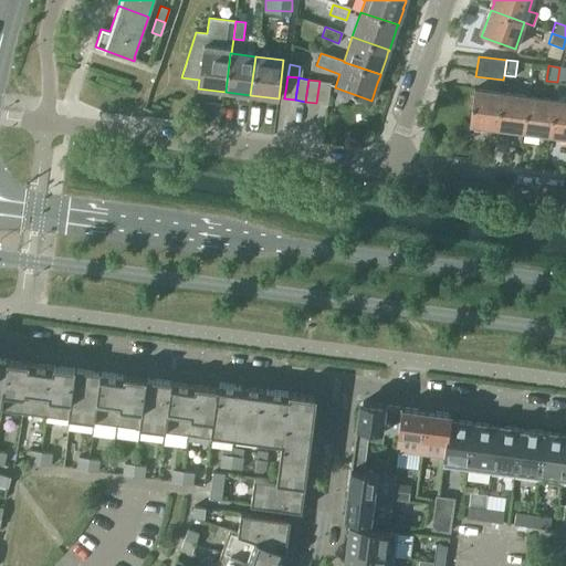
[(320,81),(316,103),(327,105),(331,83),(320,81)]
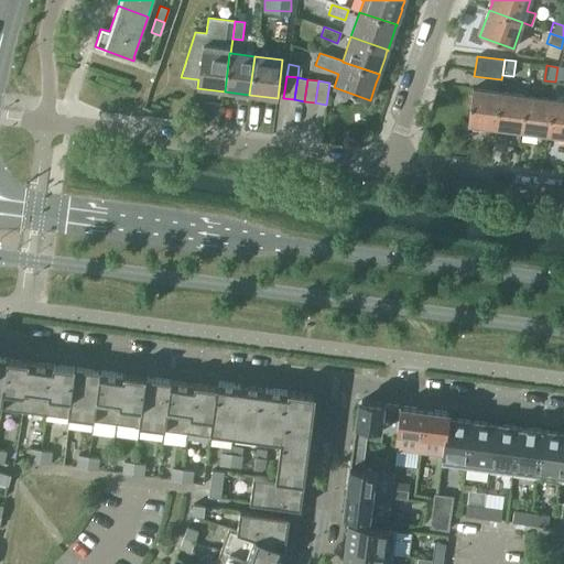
[(486,127),(495,128),(499,93),(473,89),(467,125),(486,127)]
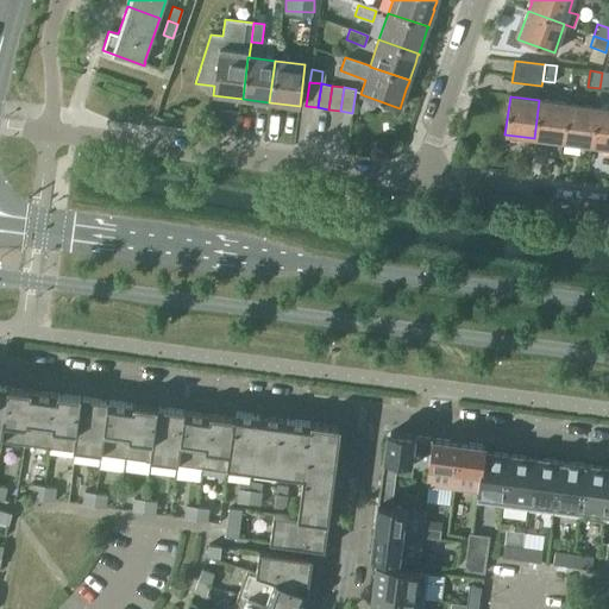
[(544,139),(563,142),(567,104),(539,100),(534,138),(544,139)]
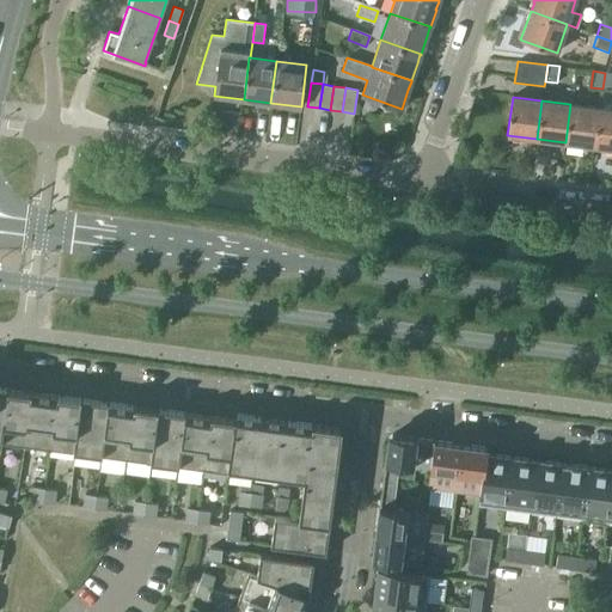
[(585,145),(594,146),(599,108),(570,104),(565,142),(585,145)]
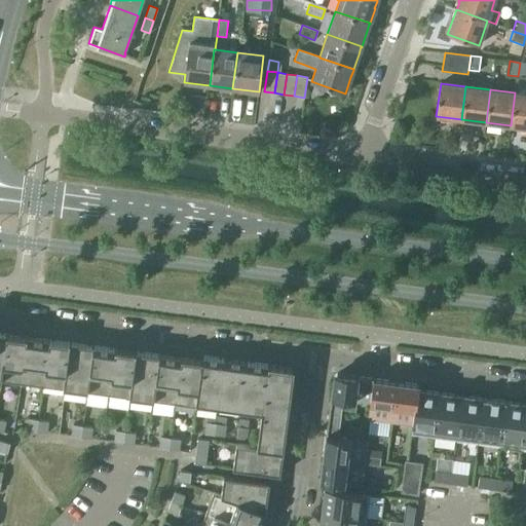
[(519,127),(525,127),(525,94),(515,92),(511,125),(519,126),(519,127)]
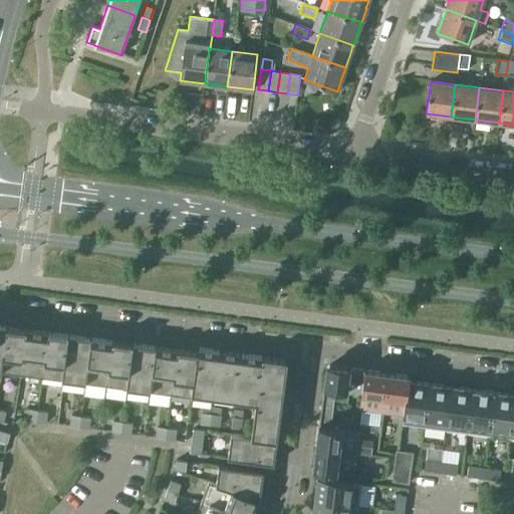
[(0,370),(0,372),(20,375),(26,329),(6,327),(0,370)]
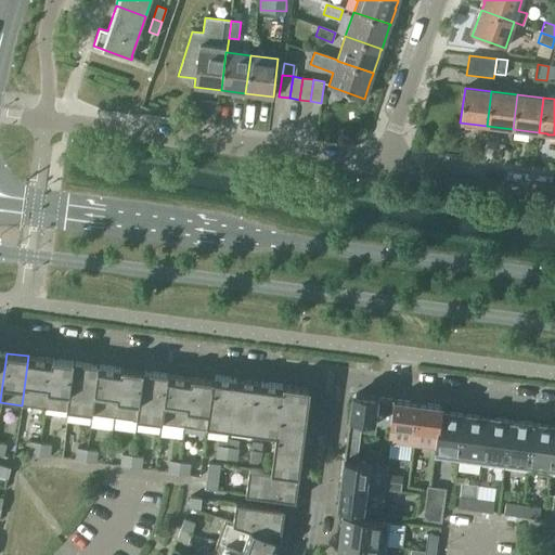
[(22,405),(44,409),(51,359),(28,356),(22,405)]
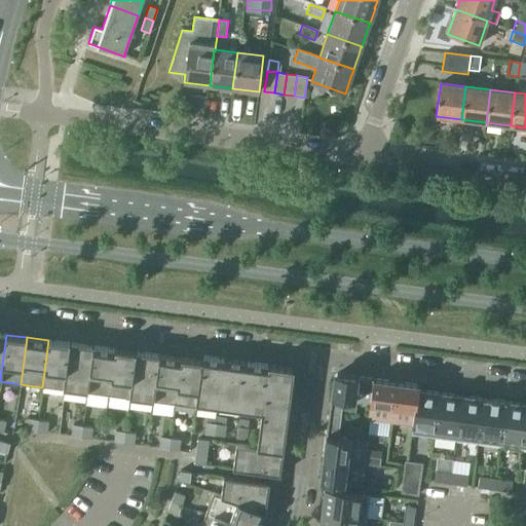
[(42,387),(64,389),(70,343),(48,340),(42,387)]
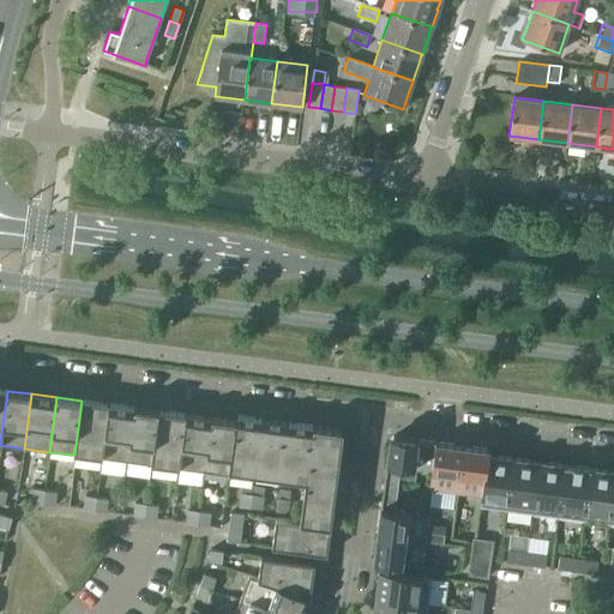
[(74,455),(101,458),(108,404),(82,401),(74,455)]
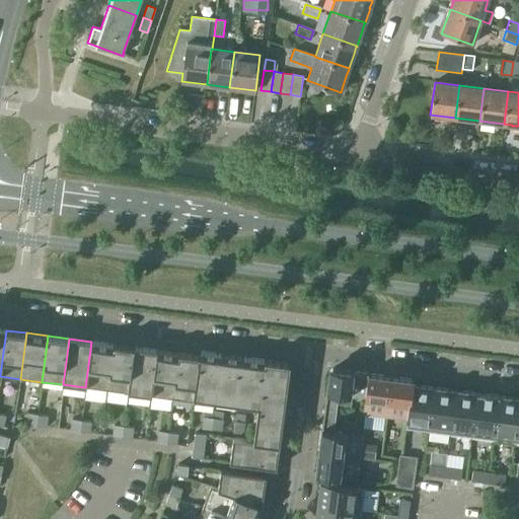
[(85,387),(107,390),(114,345),(91,342),(85,387)]
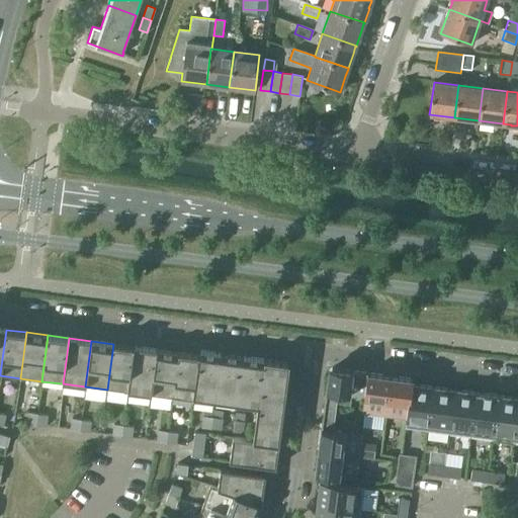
[(107,390),(127,393),(134,346),(113,344),(107,390)]
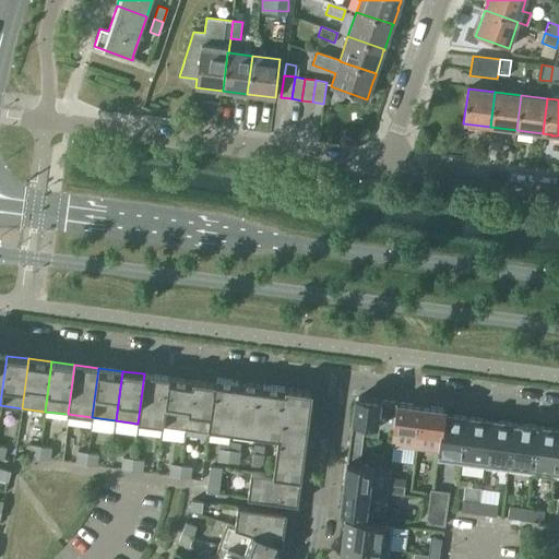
[(138,424),(162,427),(169,377),(144,373),(138,424)]
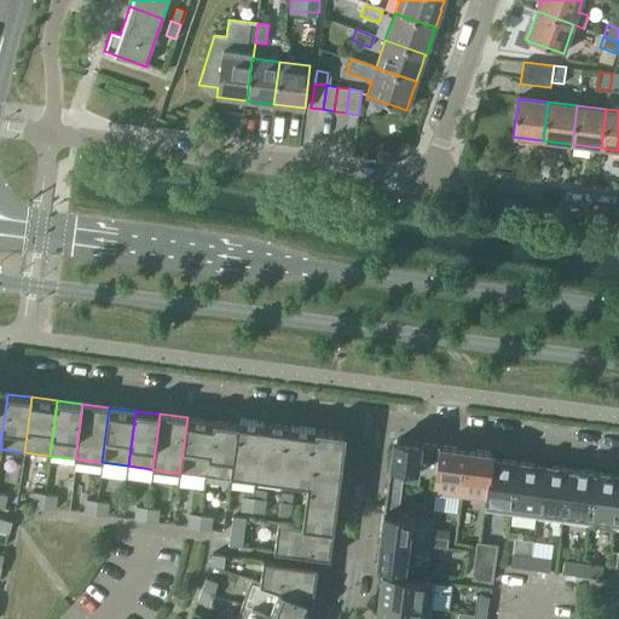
[(179,473),(206,476),(213,421),(187,417),(179,473)]
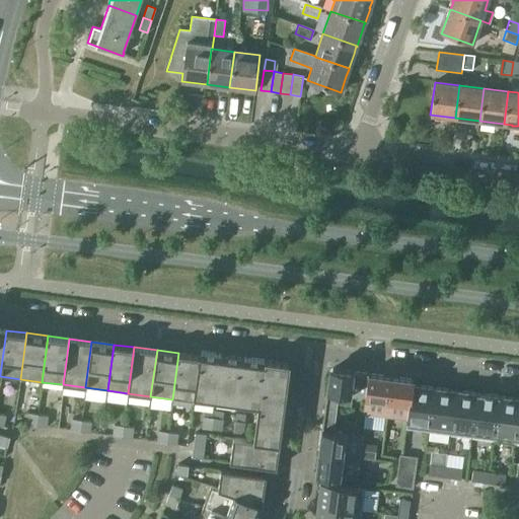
[(195,397),(201,352),(200,351),(199,356),(178,353),(172,399),(194,402),(195,397)]
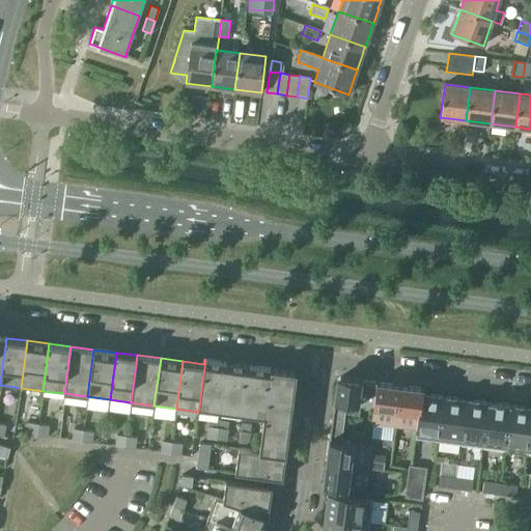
[(199,407),(220,410),(226,362),(205,360),(199,407)]
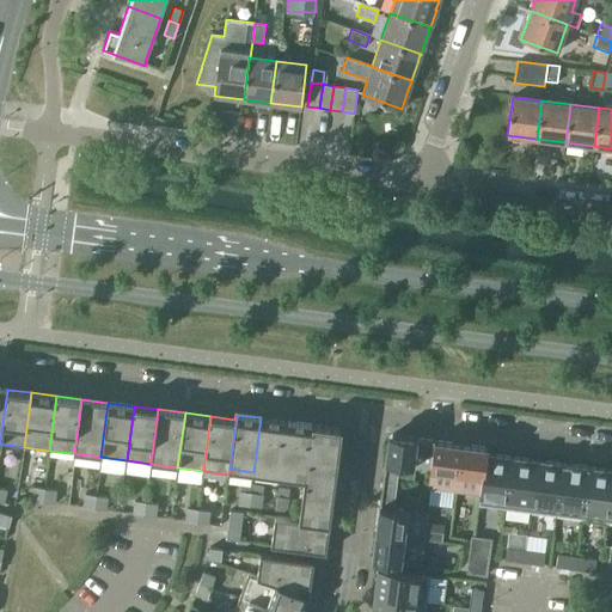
[(254,472),(279,476),(287,421),(261,417),(254,472)]
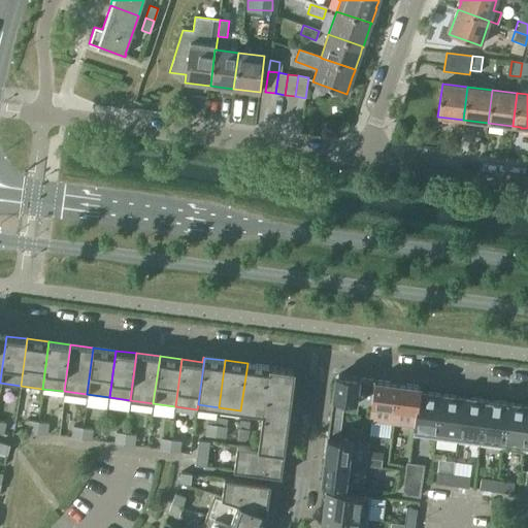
[(240,410),(262,414),(264,414),(270,366),(248,363),(240,410)]
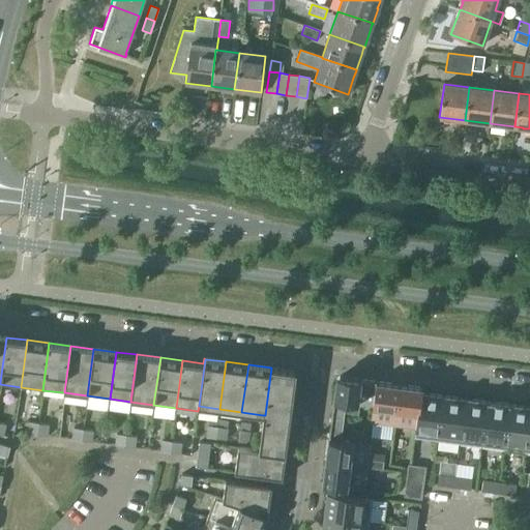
[(263,415),(259,450),(258,450),(285,454),(295,371),(271,367),(265,415),(263,415)]
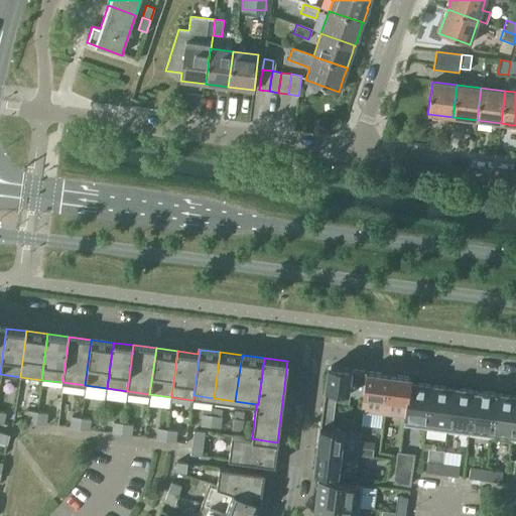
[(361,411),(362,411),(367,371),(331,366),(327,369),(321,408),(334,410),(337,391),(363,395),(361,411)]
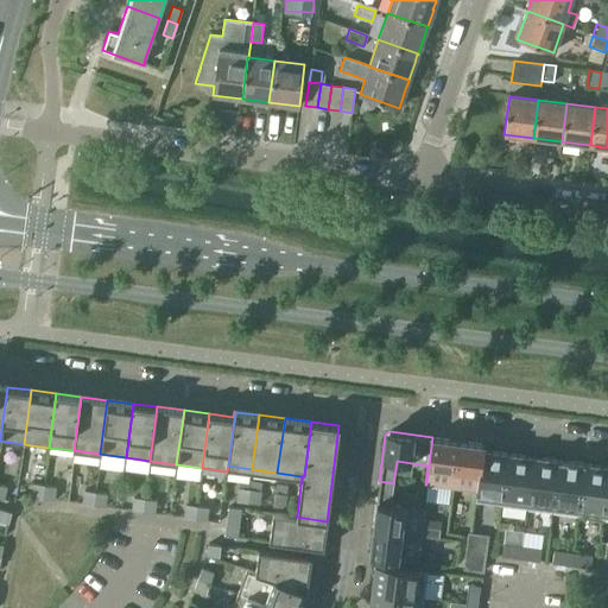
[(426,485),(451,488),(457,441),(432,437),(426,485)]
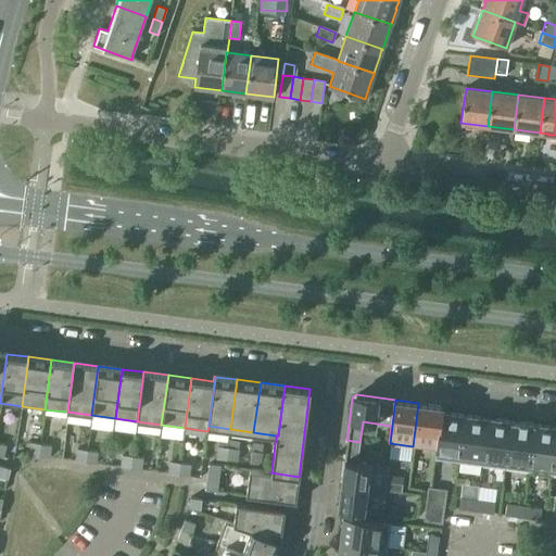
[(434,459),(442,406),(418,403),(413,446),(436,450),(434,459)]
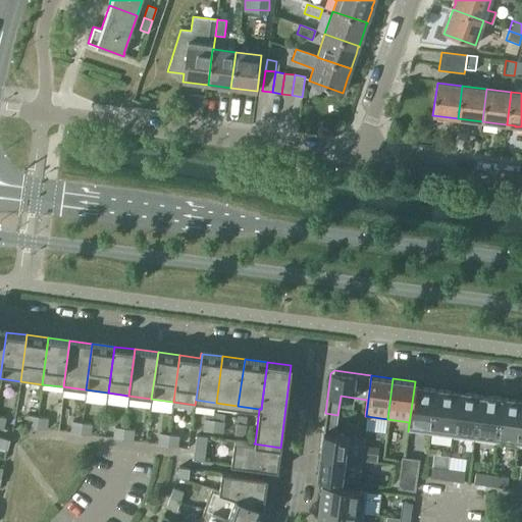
[(408,431),(430,434),(436,389),(415,386),(416,381),(415,381),(408,431)]
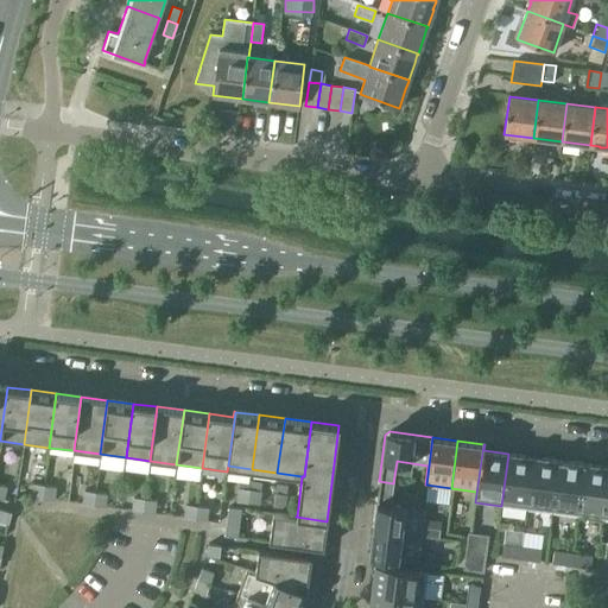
[(501,506),(526,508),(533,457),(508,454),(501,506)]
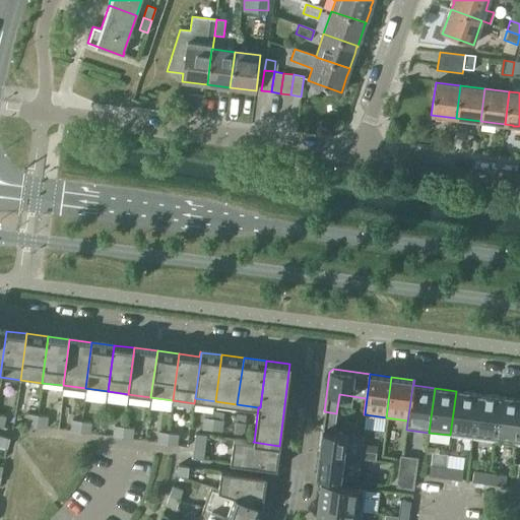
[(450,435),(472,438),(478,394),(456,391),(450,435)]
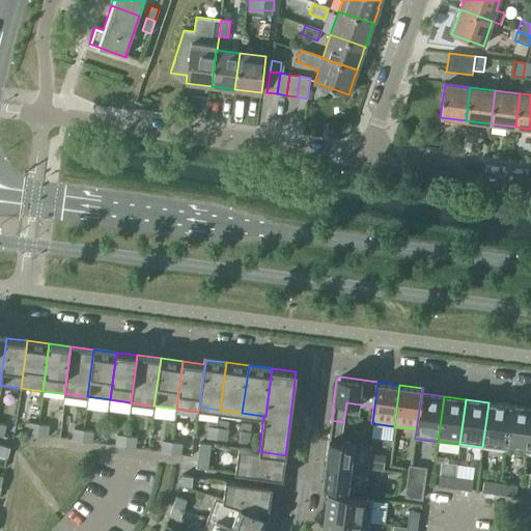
[(482,447),(504,450),(510,404),(488,402),(482,447)]
